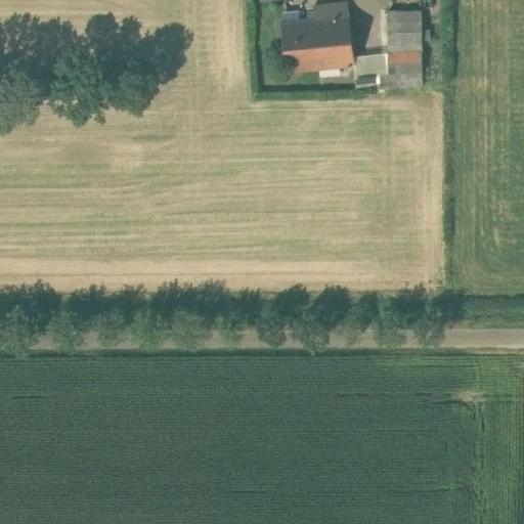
[(347,2),(313,6),(314,18),(315,18),(348,14),(347,2)]
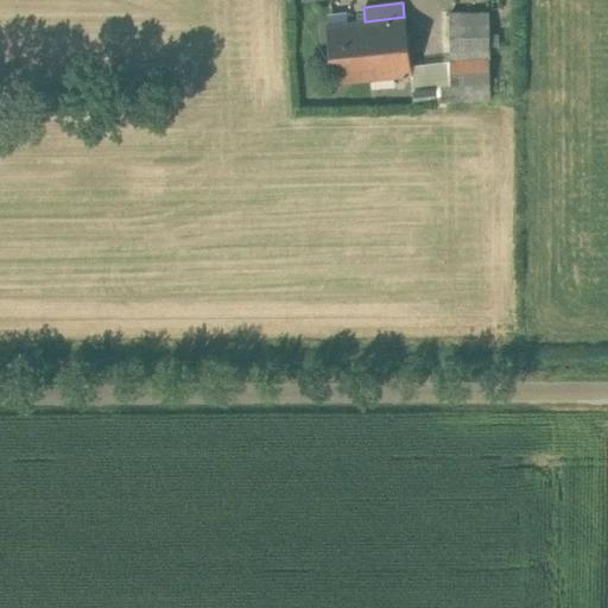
[(489,57),(488,12),(449,13),(449,59),(489,57)]
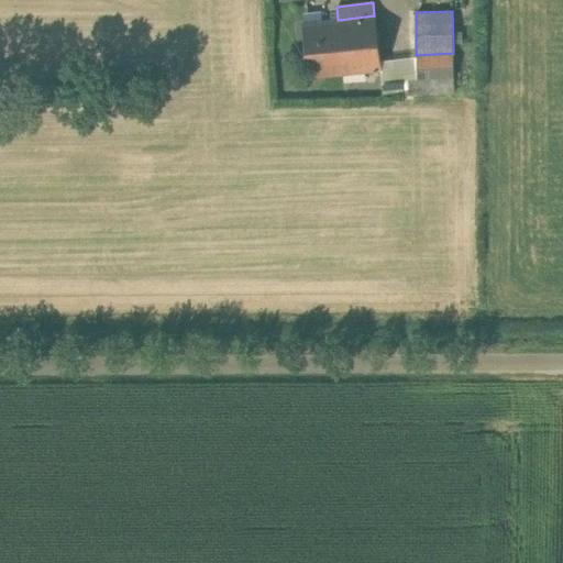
[(339,20),(345,72),(381,68),(374,15),(339,20)]
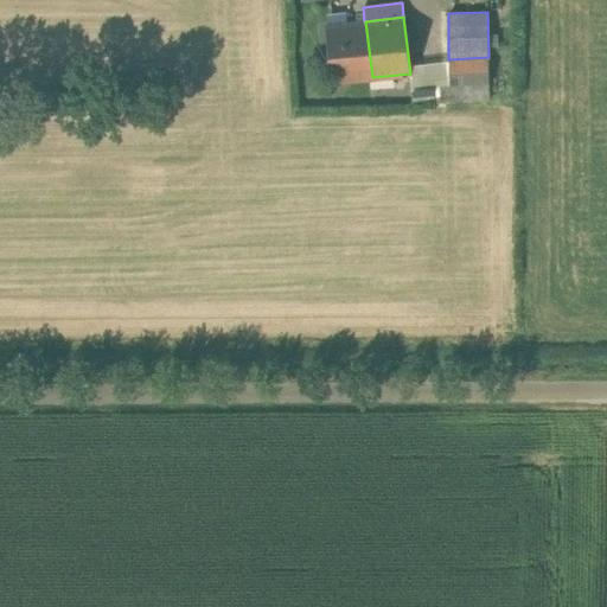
[(372,77),(365,21),(364,21),(326,26),(332,82),(372,77)]
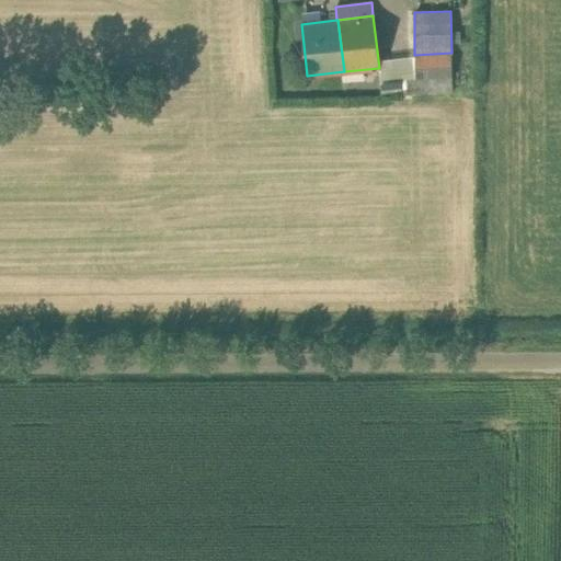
[(451,53),(414,55),(415,77),(415,79),(451,76),(451,53)]
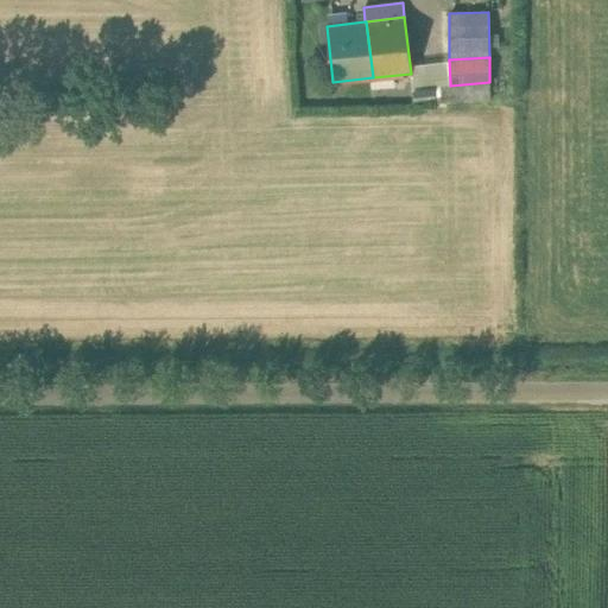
[(489,82),(450,86),(450,83),(432,84),(434,103),(489,99),(489,82)]
